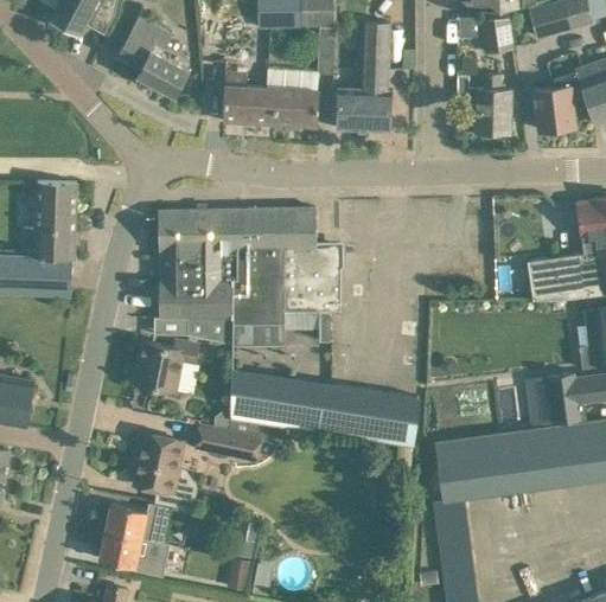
[(59,0),(49,21),(78,37),(84,26),(103,36),(114,17),(117,0),(59,0)]
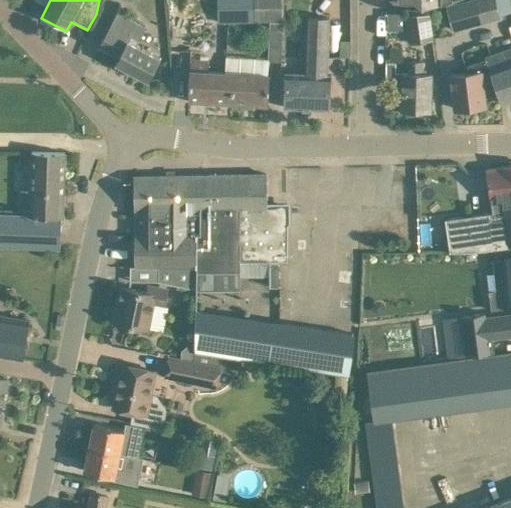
[(257,25),(256,0),(218,0),(218,26),(257,25)]
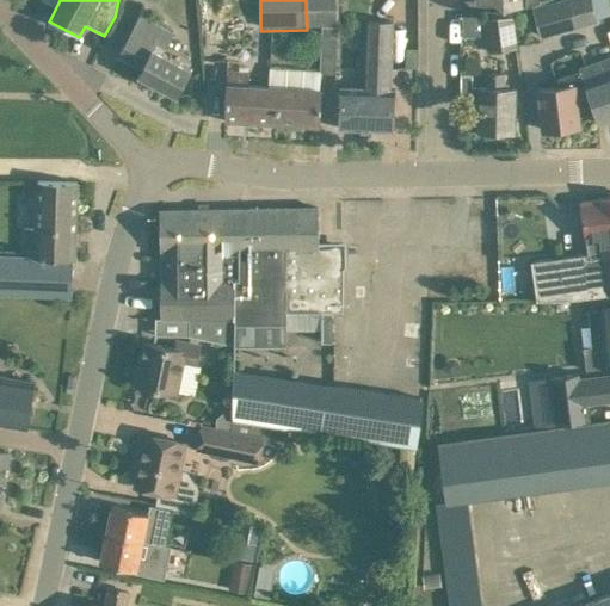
[(334,0),(306,0),(307,30),(336,30),(334,0)]
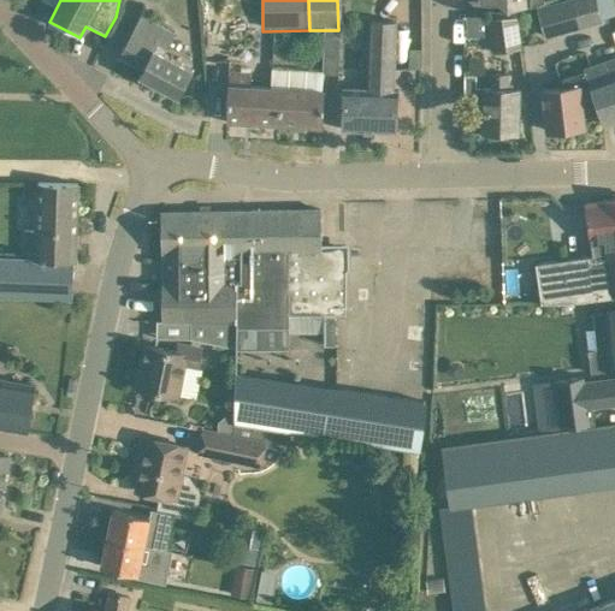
[(508,18),(537,9),(542,6),(540,0),(506,0),(507,18),(508,18)]
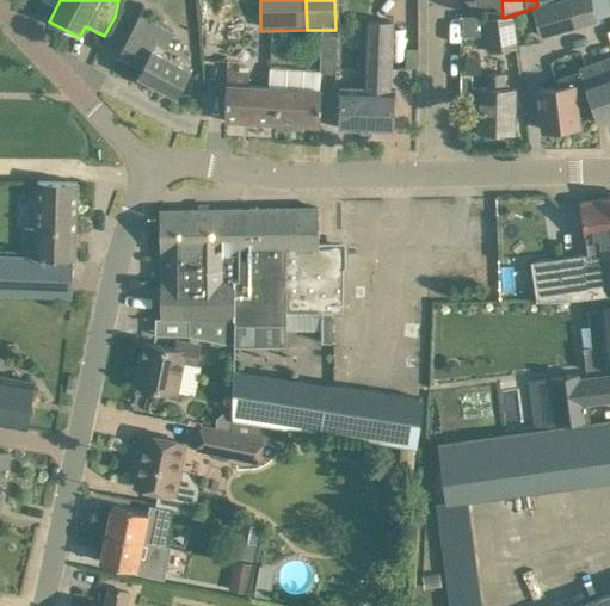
[(590,0),(572,0),(566,2),(573,28),(597,22),(590,0)]
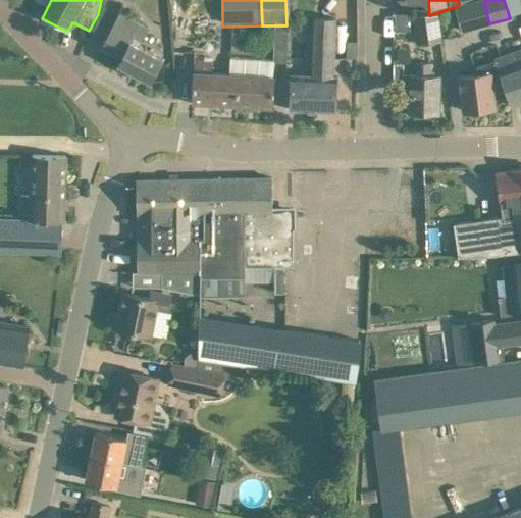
[(460,31),(489,23),(483,2),(455,9),(460,31)]
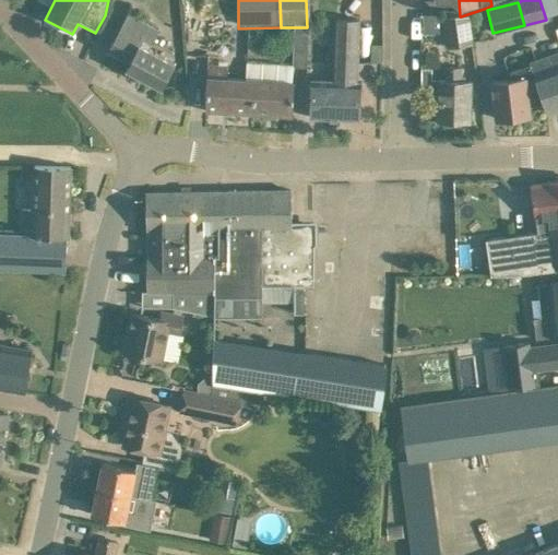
[(127,18),(107,55),(128,66),(126,71),(161,90),(174,66),(149,52),(158,34),(149,28),(127,18)]
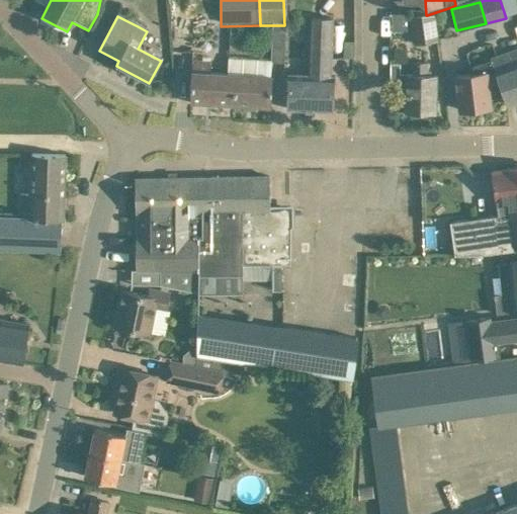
[(438,44),(433,17),(419,16),(408,18),(410,32),(413,47),(438,44)]
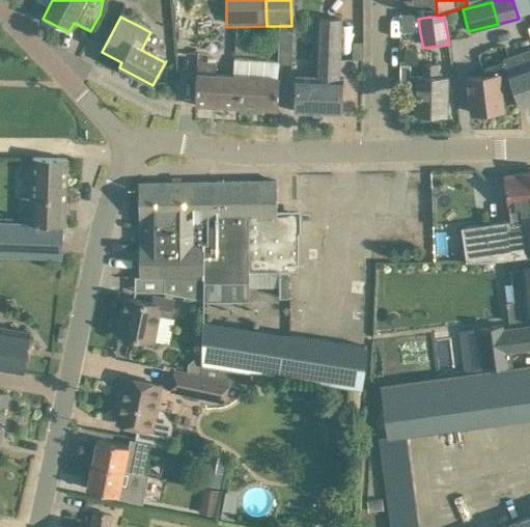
[(338,80),(340,22),(317,22),(315,79),(295,79),(294,114),(341,116),(342,81),(338,80)]
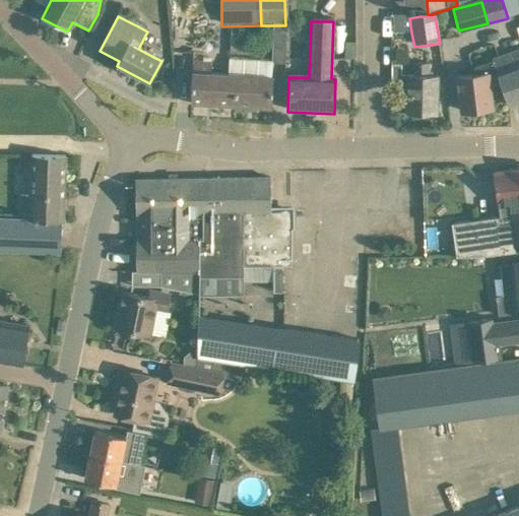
[(518,104),(518,52),(493,62),(493,63),(505,101),(508,108),(518,104)]
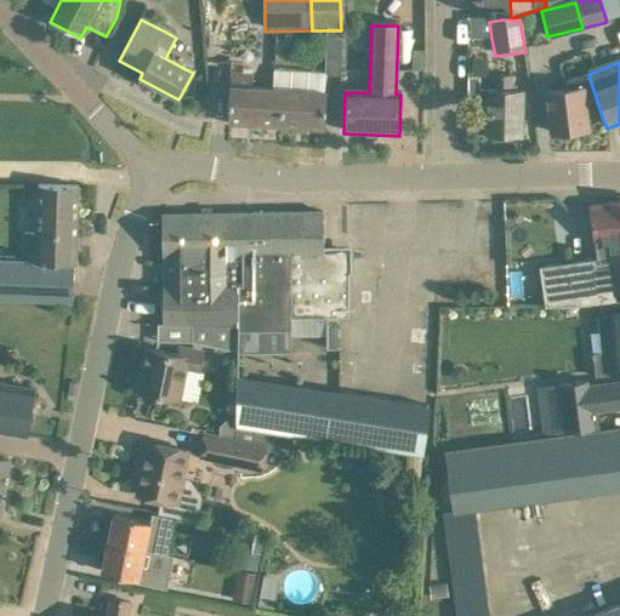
[(272,110),(274,73),(273,73),(272,91),(251,90),(252,78),(231,77),(229,89),(228,126),(282,130),(283,112),(272,110)]
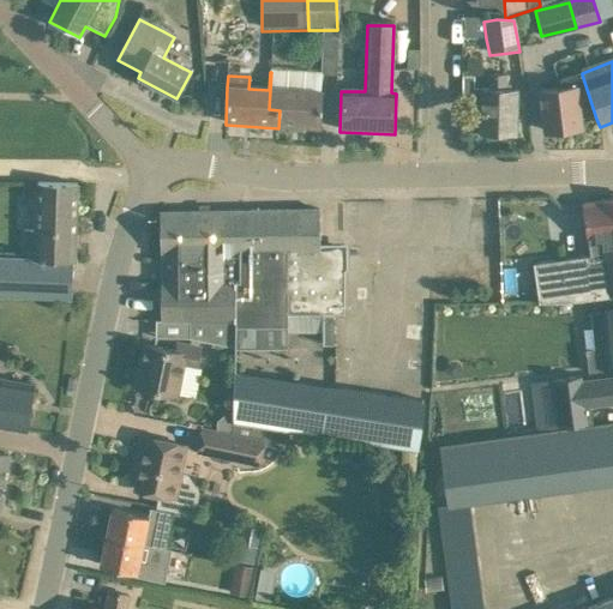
[(319,92),(320,77),(320,74),(271,72),(269,109),(280,110),(278,128),(320,131),(323,92),(319,92)]
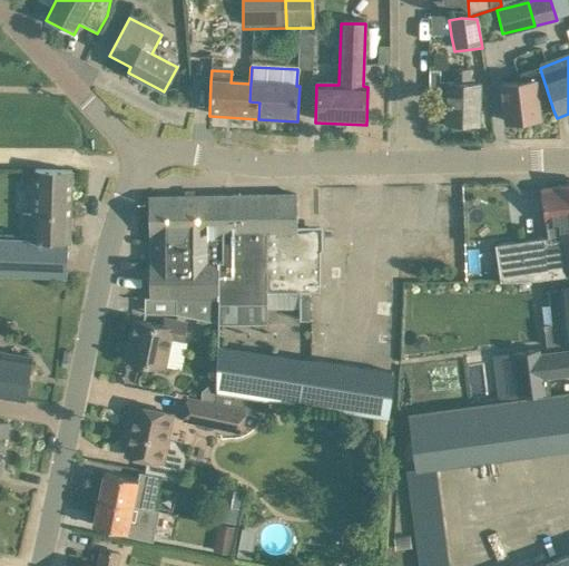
[(501,86),(506,124),(539,120),(539,111),(553,110),(540,69),(532,72),(533,83),(501,86)]
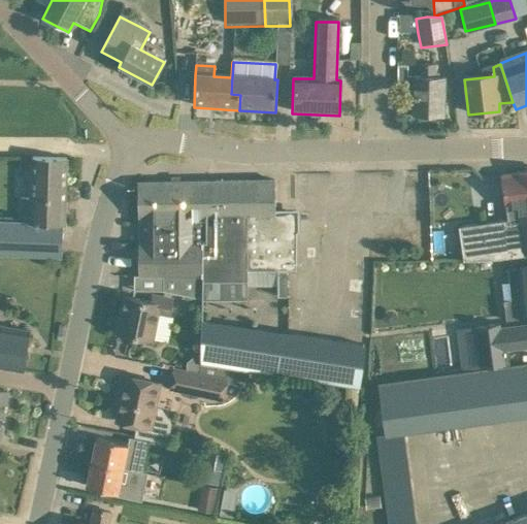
[(414,78),(413,118),(443,118),(445,78),(435,78),(435,66),(420,66),(420,78),(414,78)]
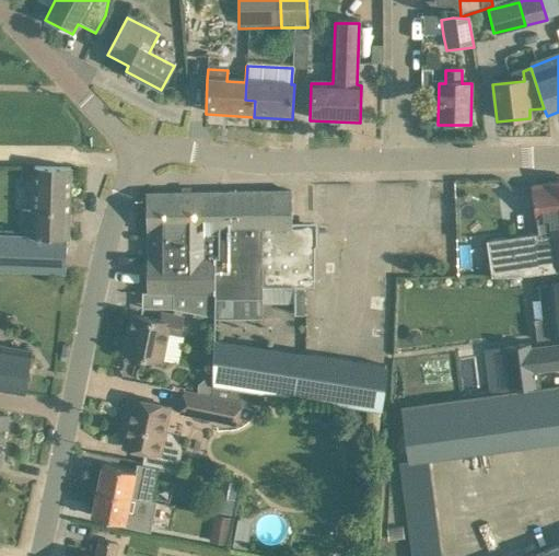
[(34,170),(34,171),(32,212),(21,212),(20,238),(0,236),(0,271),(65,275),(66,241),(67,241),(70,170),(34,170)]
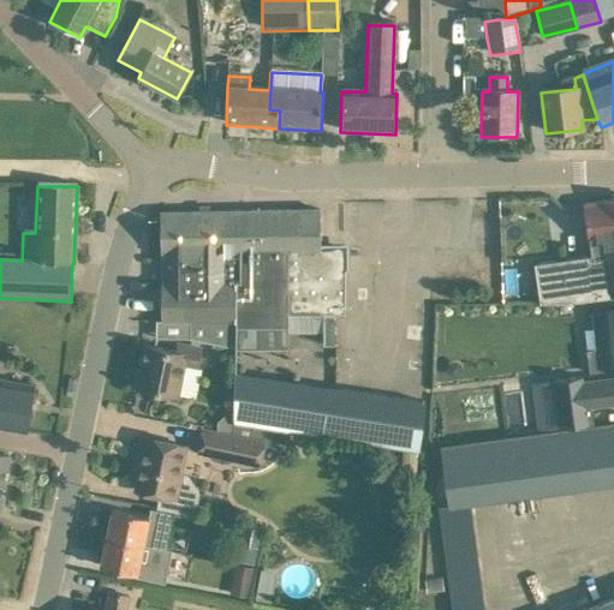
[(567,301),(567,305),(592,303),(613,299),(613,203),(585,208),(591,258),(534,267),(540,305),(567,301)]
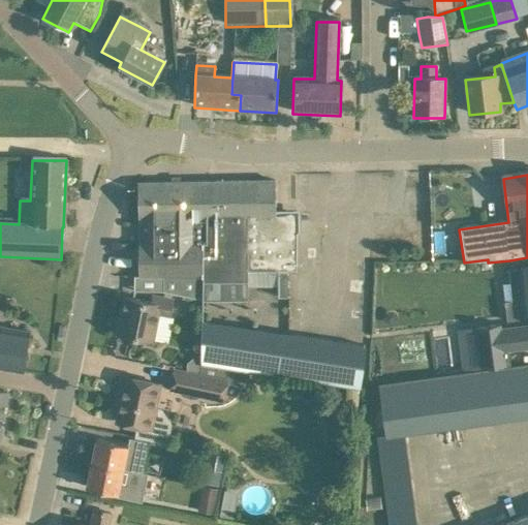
[(138,247),(152,246),(153,278),(153,279),(162,279),(202,279),(202,283),(247,283),(247,272),(297,272),(297,234),(294,234),(294,218),(294,216),(291,216),(291,217),(275,217),(275,183),(137,186),(138,247)]
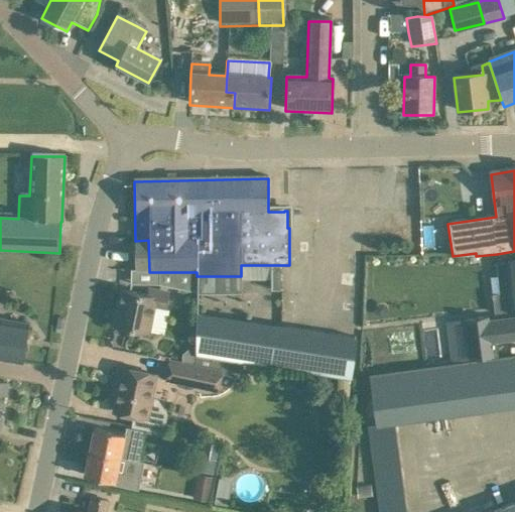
[(514,314),(514,262),(506,264),(507,265),(495,266),(499,294),(491,295),(494,315),(512,313),(512,314),(514,314)]
